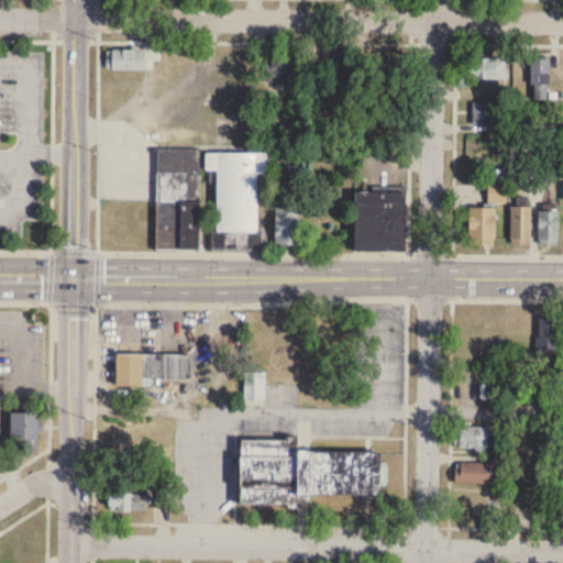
[(143,72),(143,51),(107,51),(107,72),(143,72)]
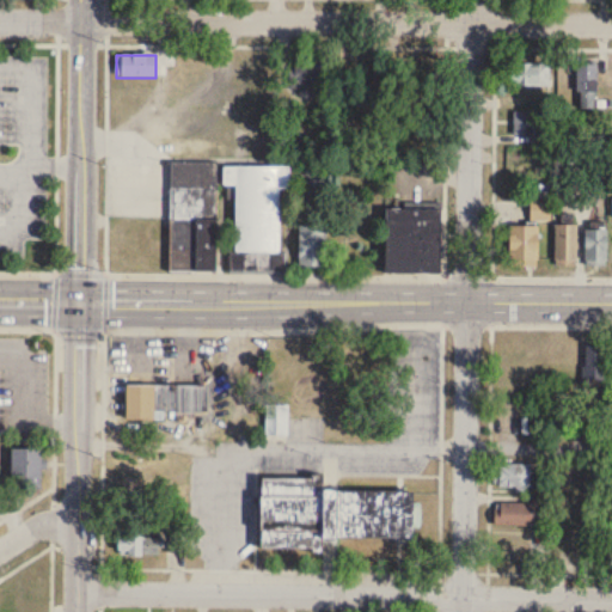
[(550,65),(509,65),(509,89),(550,89),(550,65)]
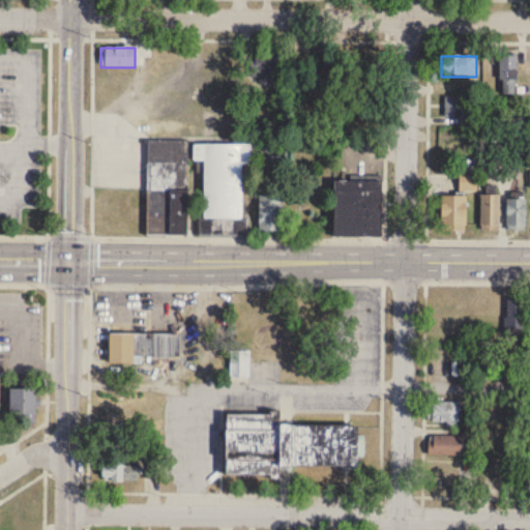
[(517,57),(499,57),(499,95),(517,95),(517,57)]
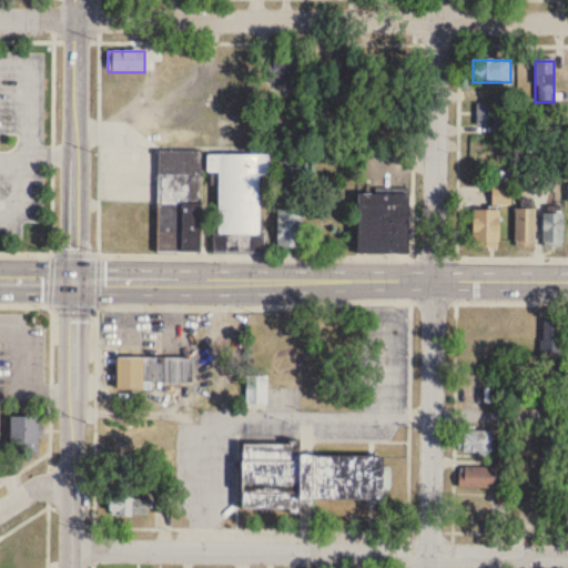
[(270,92),(290,91),(288,67),(269,68),(270,92)]
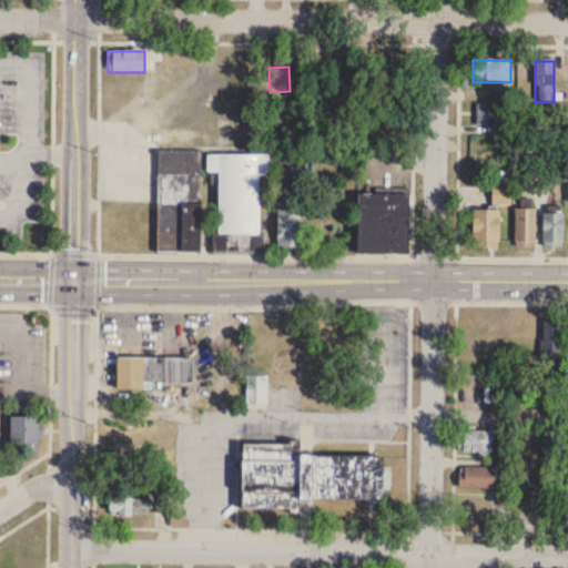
[(506,105),(477,105),(477,125),(506,125),(506,105)]
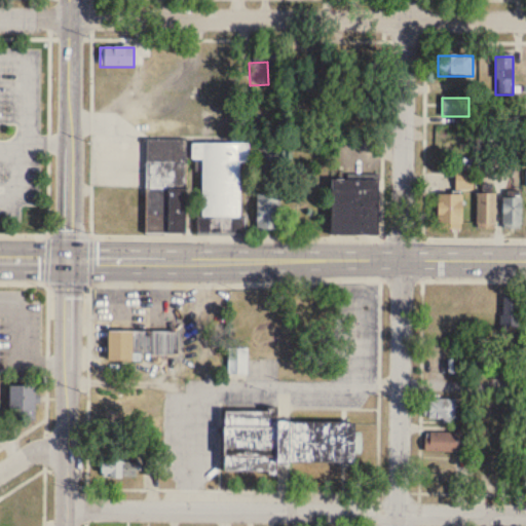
[(146,235),(189,236),(189,233),(238,233),(239,164),(248,164),(248,145),(189,145),(189,141),(147,141),(146,235)]
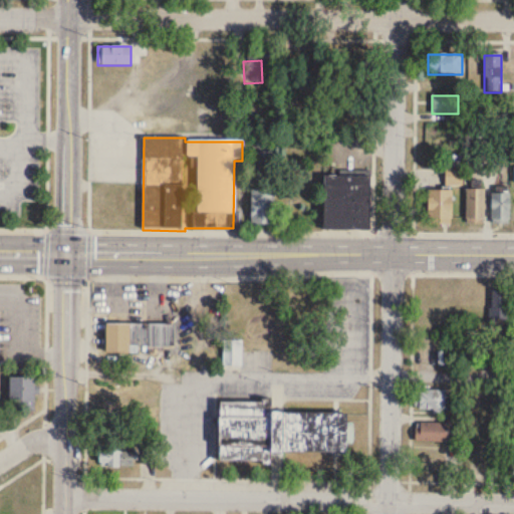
[(462,186),(462,169),(445,169),(445,186),(462,186)]
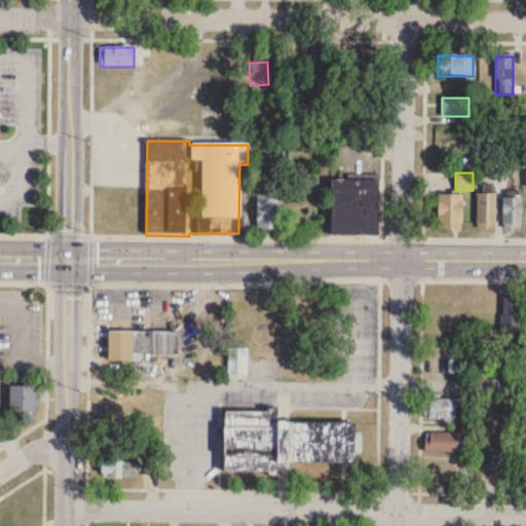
[(331,236),(379,236),(379,181),(331,181),(331,236)]
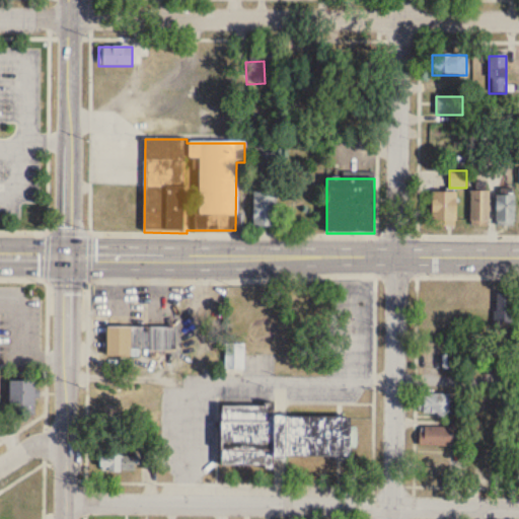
[(489,192),(470,192),(470,228),(489,228),(489,192)]
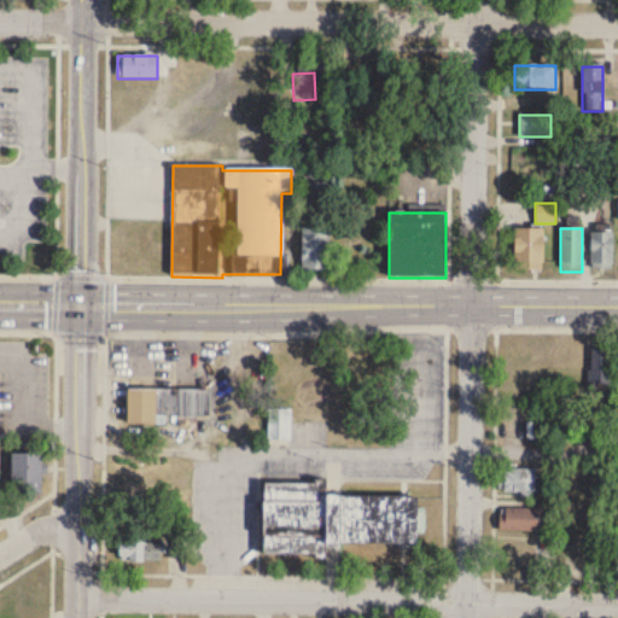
[(330,272),(330,229),(302,229),(302,272),(330,272)]
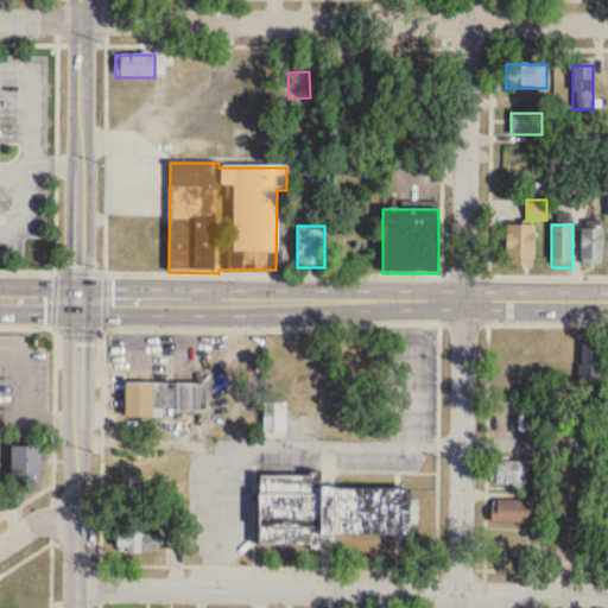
[(505,266),(533,266),(533,227),(505,227),(505,266)]
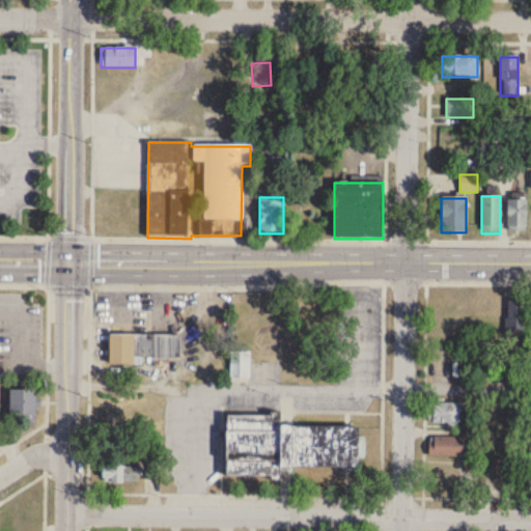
[(526,230),(526,200),(507,200),(507,230),(526,230)]
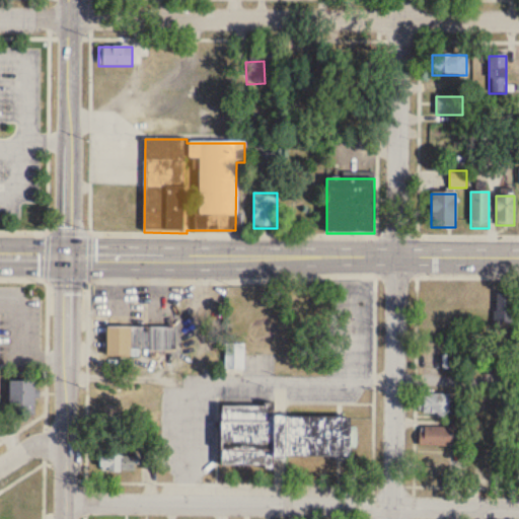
[(512,321),(512,292),(496,292),(496,321),(512,321)]
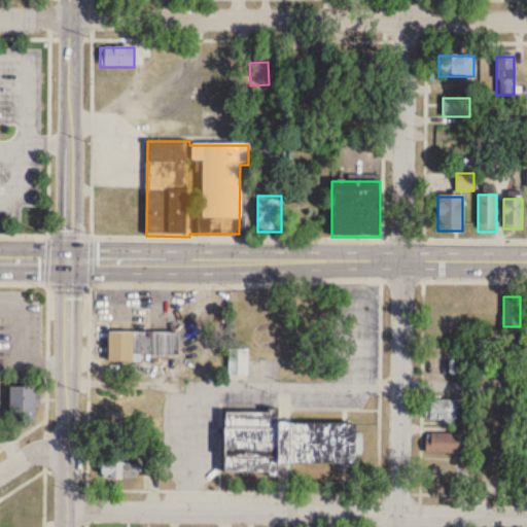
[(142,361),(142,355),(179,355),(179,330),(109,330),(109,361),(142,361)]
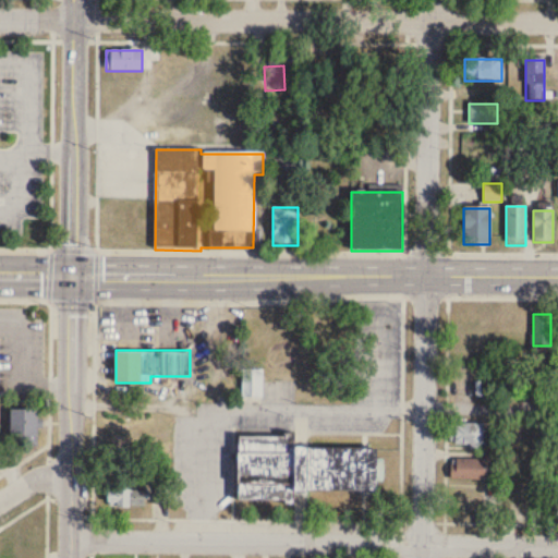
[(262,368),(242,368),(242,397),(262,397),(262,368)]
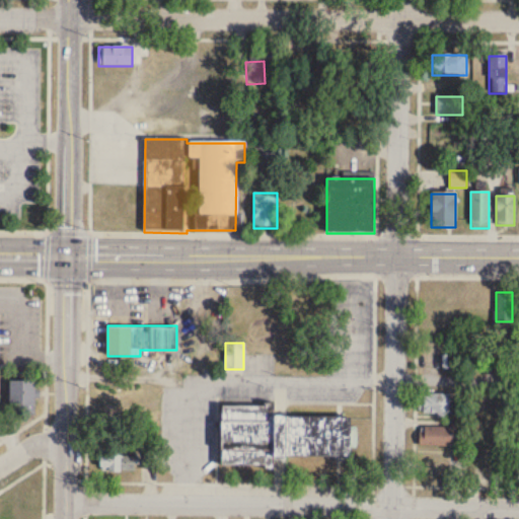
[(9,380),(9,411),(34,411),(34,380),(9,380)]
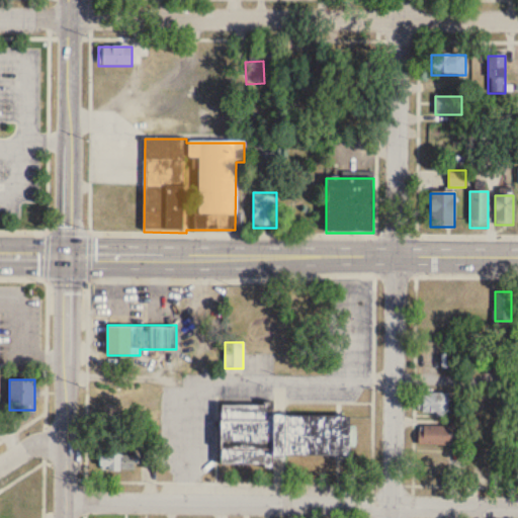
[(418,392),(418,412),(448,412),(448,392),(418,392)]
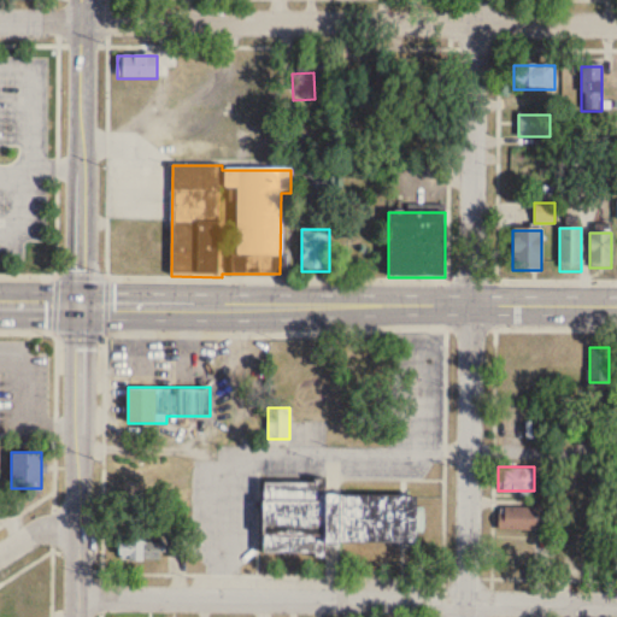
[(262,479),(260,553),(323,554),(324,541),(416,542),(417,494),(324,493),(325,481),(262,479)]
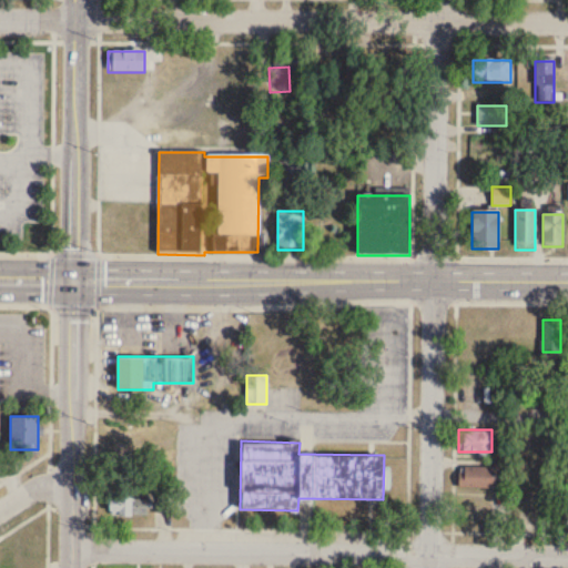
[(493,467),(462,467),(462,486),(493,486),(493,467)]
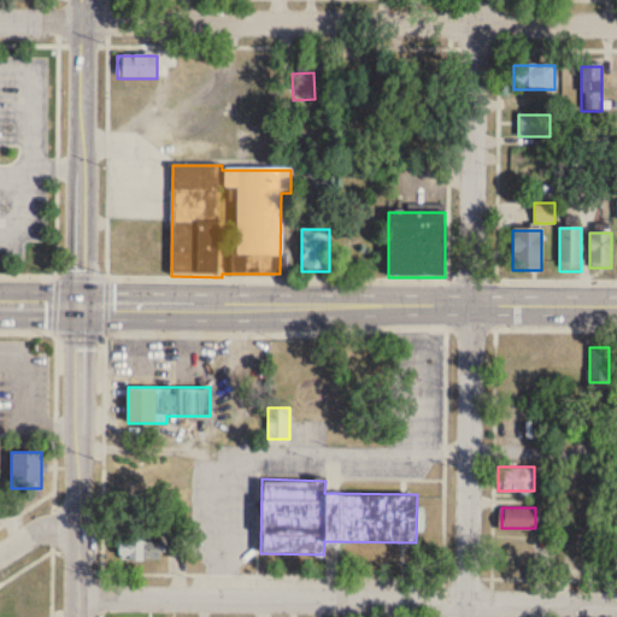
[(162,559),(162,540),(118,540),(118,559),(162,559)]
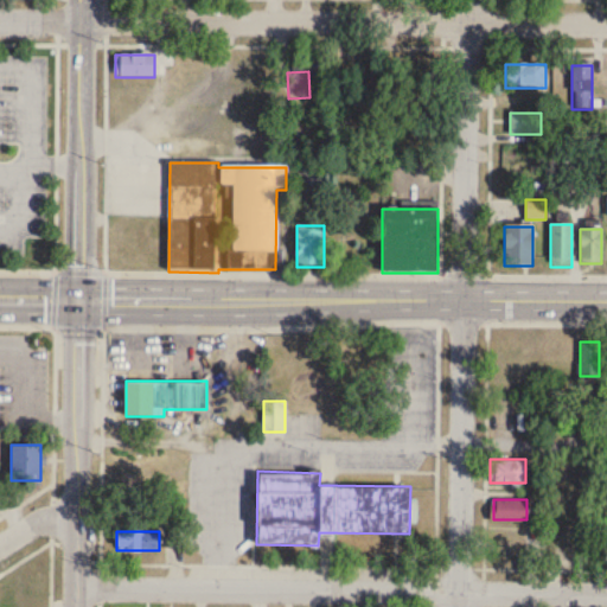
[(566,561),(594,561),(594,536),(566,536),(566,561)]
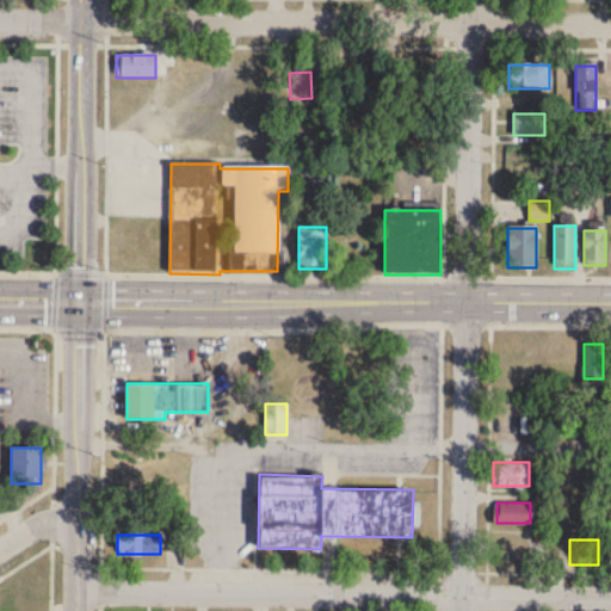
[(0,610),(12,610),(42,596),(31,575),(0,592),(0,610)]
